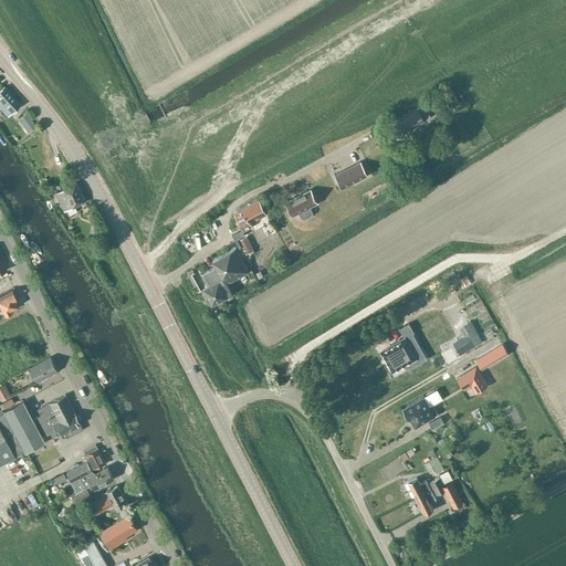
[(3,86),(0,90),(0,107),(7,115),(19,104),(3,86)]
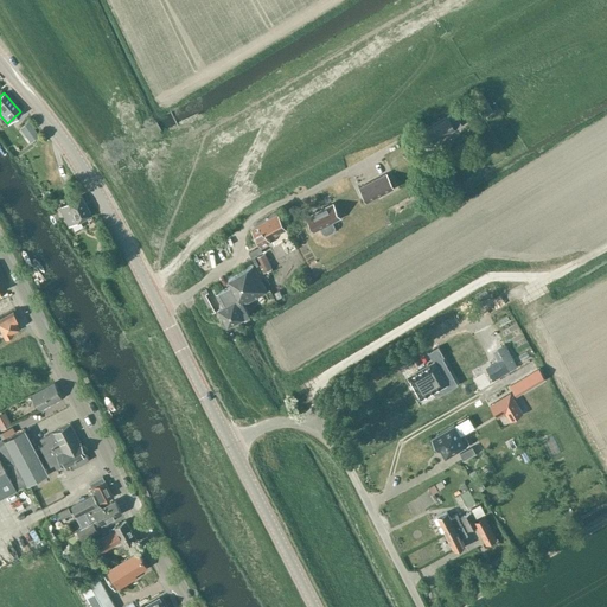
[(483,117),(492,112),(483,94),(473,98),(483,117)]
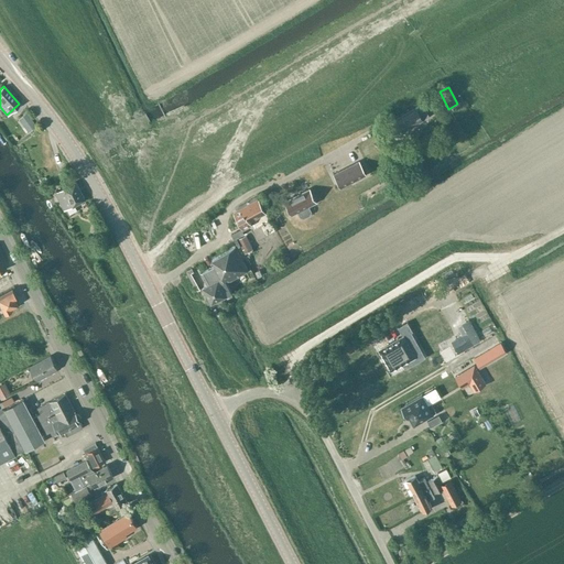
[(403,133),(424,120),(430,117),(422,105),(397,120),(403,133)]
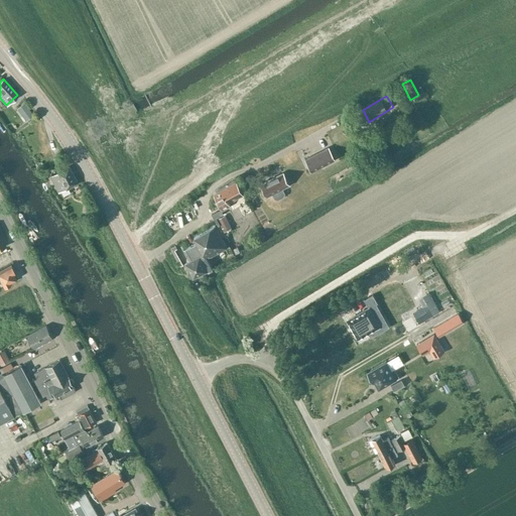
[(25,103),(17,109),(24,119),(27,122),(35,116),(33,113),(25,103)]
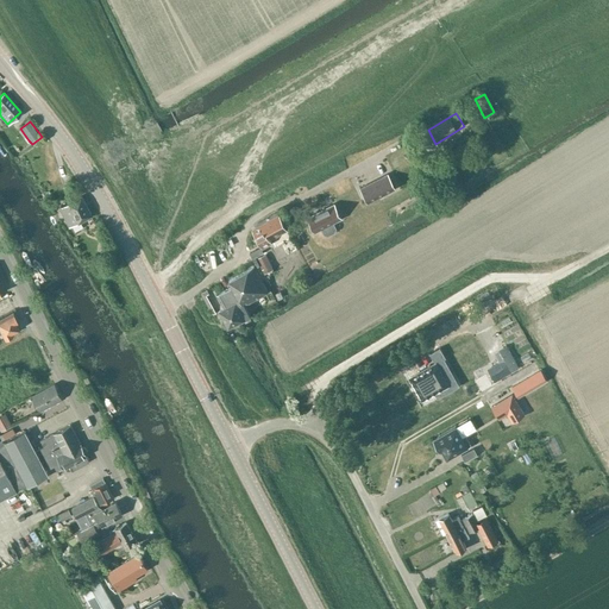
[(388,173),(359,188),(368,203),(396,188),(388,173)]
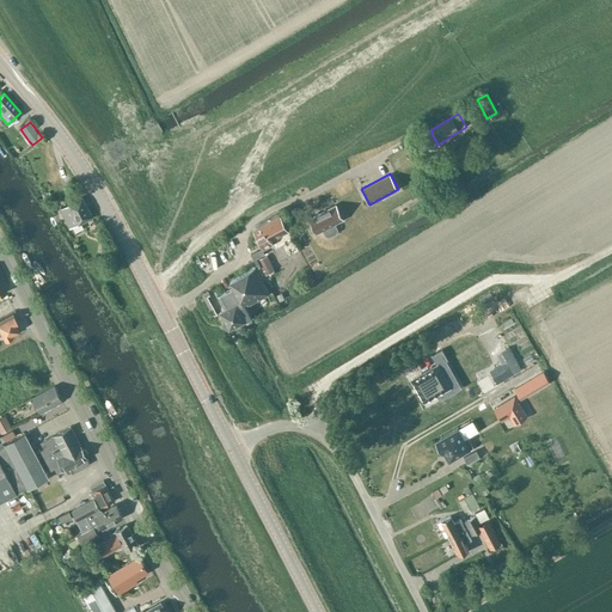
[(60,209),(66,220),(69,227),(92,216),(81,196),(60,209)]
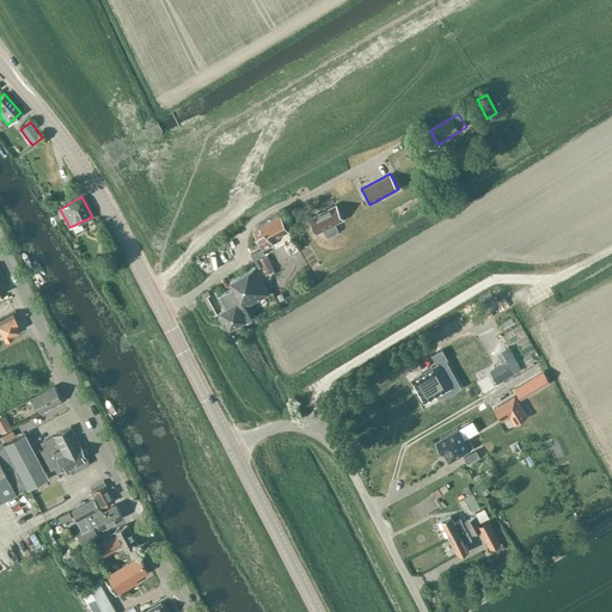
[(318,233),(325,230),(328,236),(331,237),(337,233),(338,230),(335,224),(343,219),(336,206),(311,220),(318,233)]
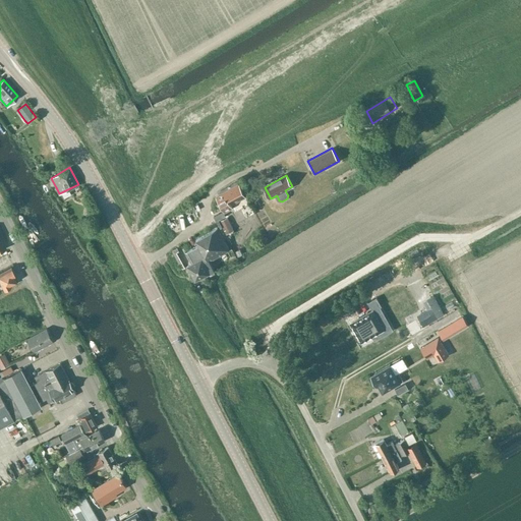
[(231,205),(245,196),(239,183),(216,195),(224,212),(232,208),(231,205)]
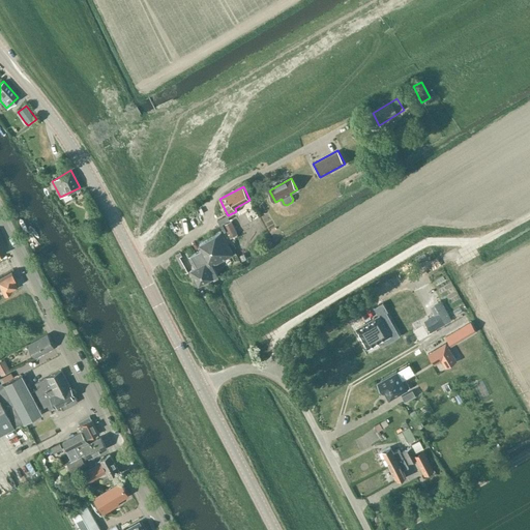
[(233,226),(226,229),(230,238),(237,235),(233,226)]
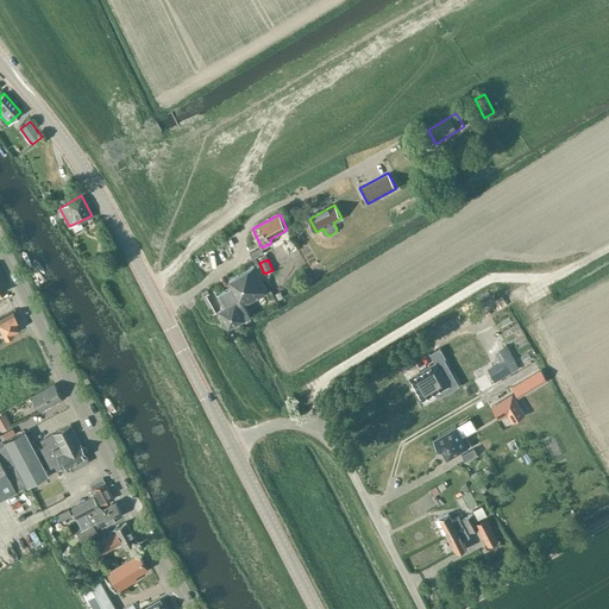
[(245,319),(236,302),(239,300),(243,306),(269,292),(255,268),(230,281),(233,287),(217,296),(224,308),(219,311),(228,327),(245,319)]
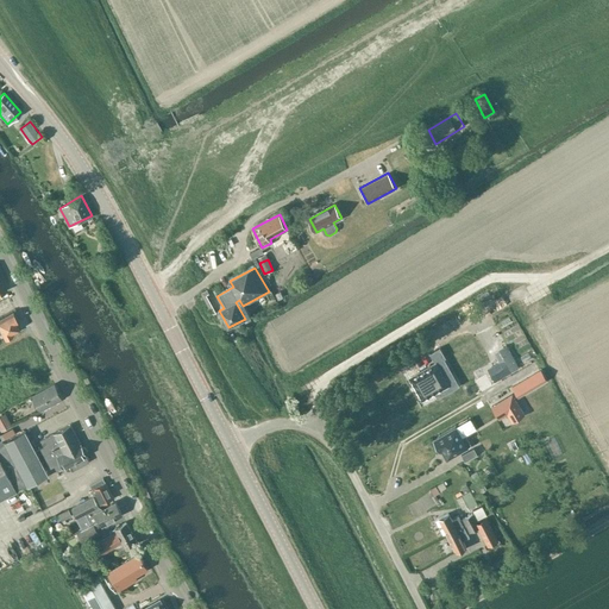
[(534,305),(540,316),(556,308),(551,296),(534,305)]
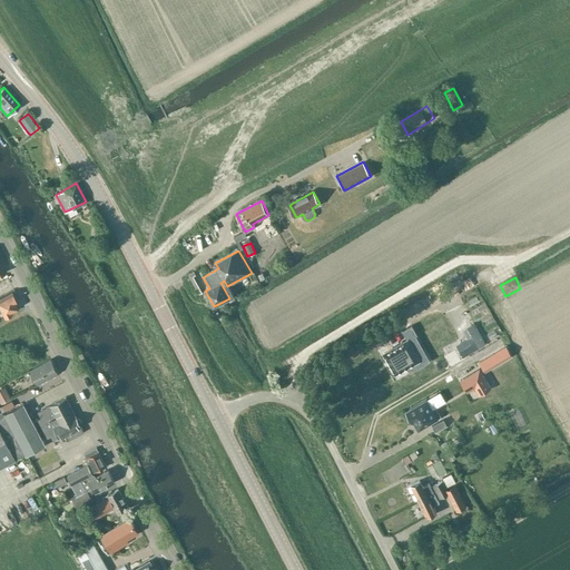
[(11,313),(10,312),(18,307),(15,302),(17,301),(11,292),(0,297),(0,312),(1,312),(3,317),(11,313)]
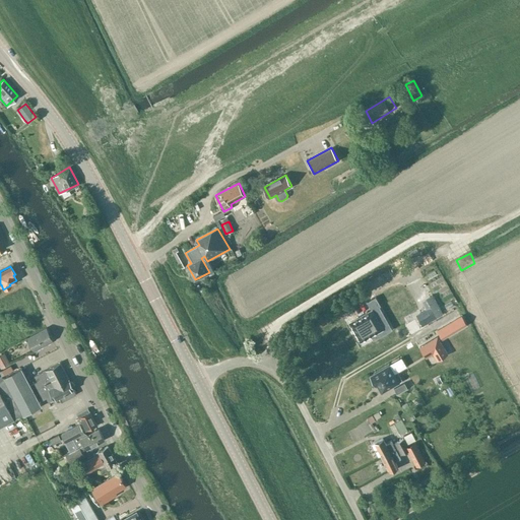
[(373,309),(350,322),(362,340),(384,328),(373,309)]
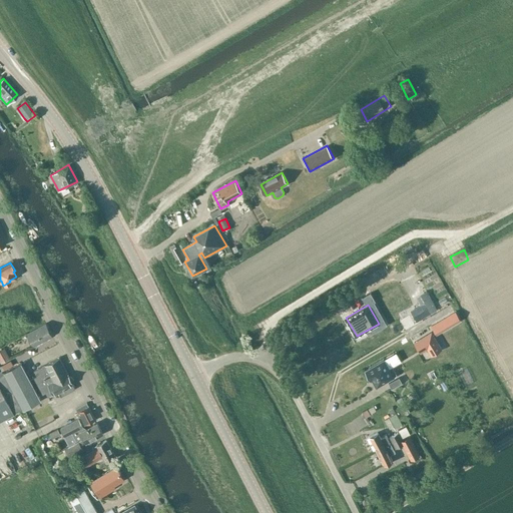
[(456,312),(450,315),(455,324),(461,321),(456,312)]
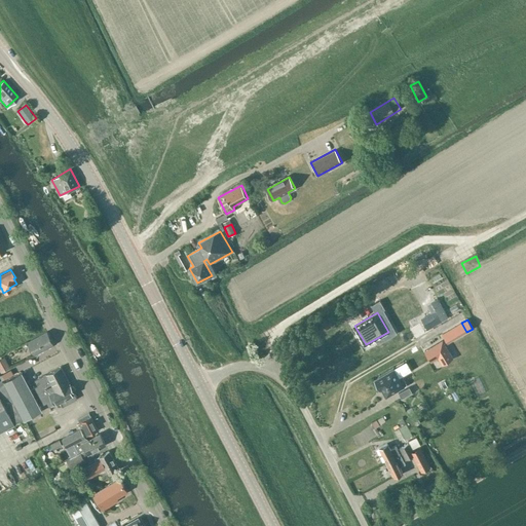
[(171,323),(176,332),(180,329),(176,321),(171,323)]
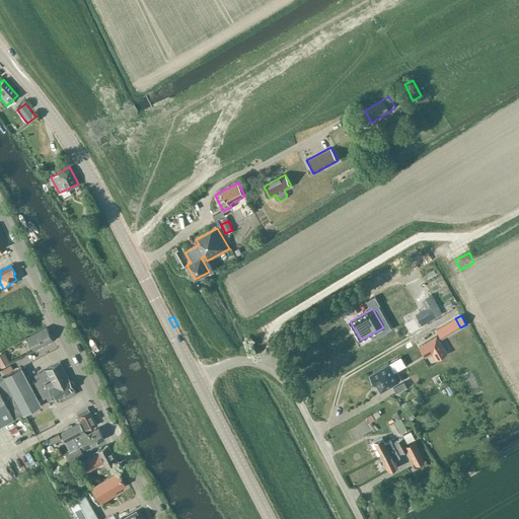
[(442,339),(448,336),(443,326),(436,329),(442,339)]
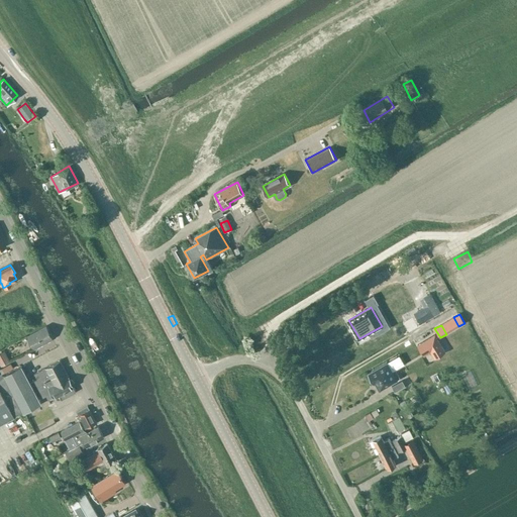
[(45,326),(26,336),(33,349),(53,339),(45,326)]
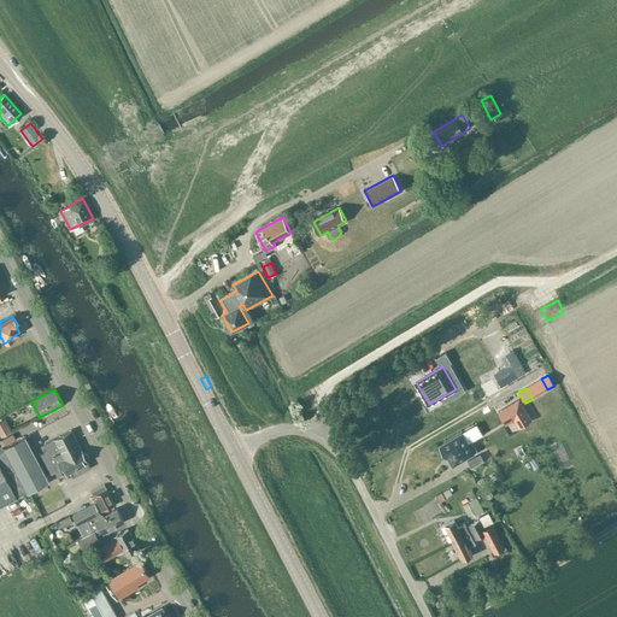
[(477,397),(468,403),(476,417),(486,411),(477,397)]
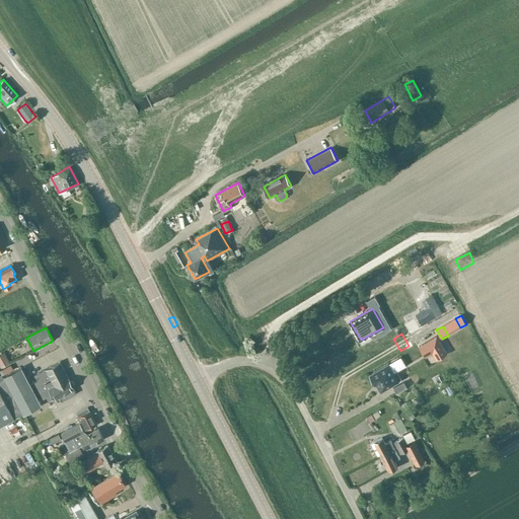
[(436,336),(419,346),(424,355),(431,351),(437,360),(447,354),(436,336)]
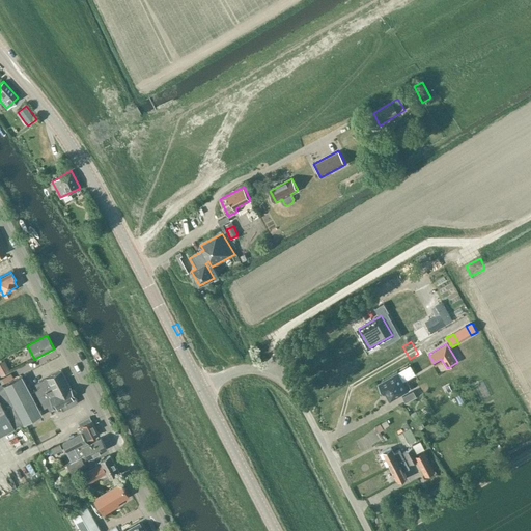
[(0,373),(1,375),(10,370),(5,361),(0,363),(0,373)]
